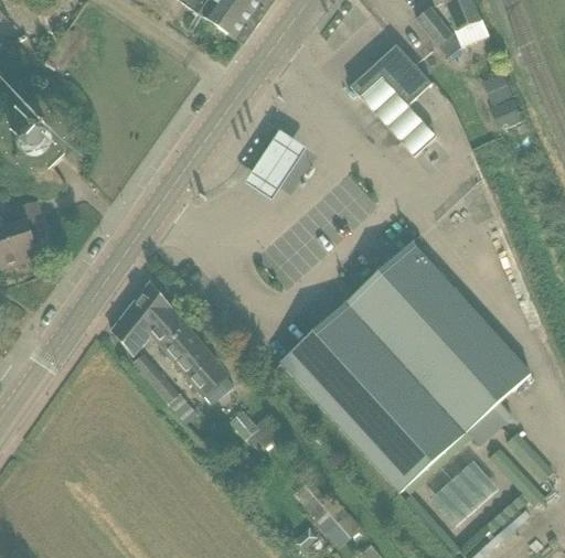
[(181,0),(215,23),(234,35),(234,34),(242,40),(243,41),(273,0),(181,0)]
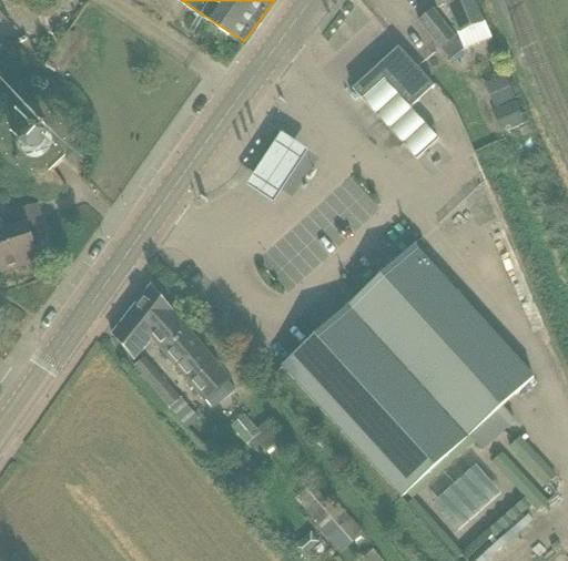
[(448,0),(454,12),(460,28),(484,18),(476,0),(437,0),(438,2),(443,0),(448,0)]
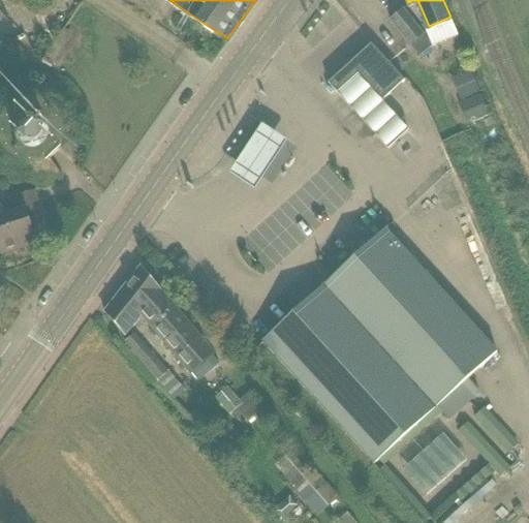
[(391,14),(415,45),(428,35),(403,4),(391,14)]
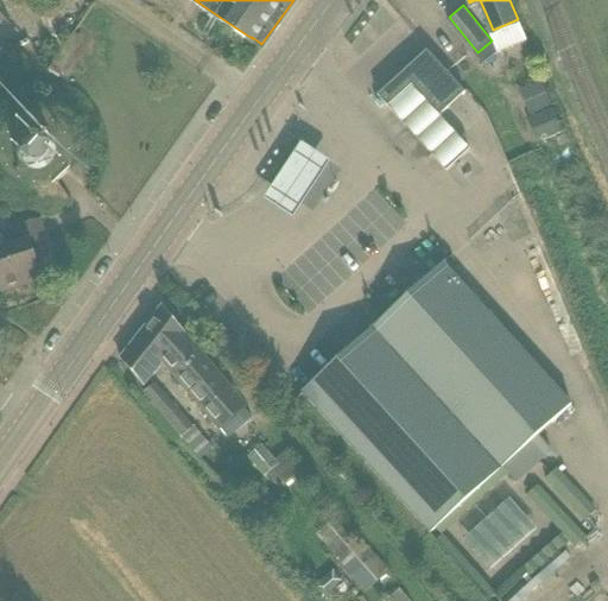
[(416,132),(464,87),(426,45),(377,90),(416,132)]
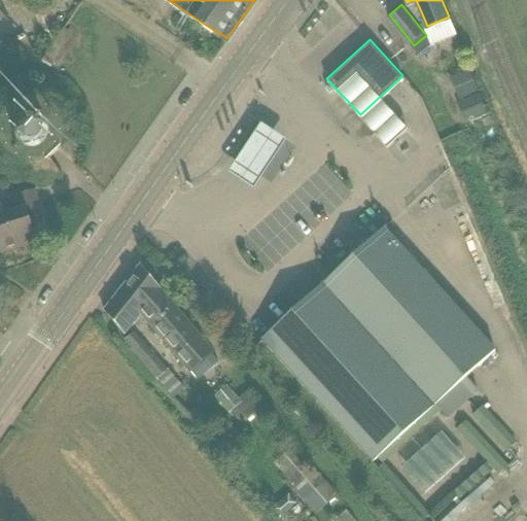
[(462,117),(484,110),(467,66),(446,73),(462,117)]
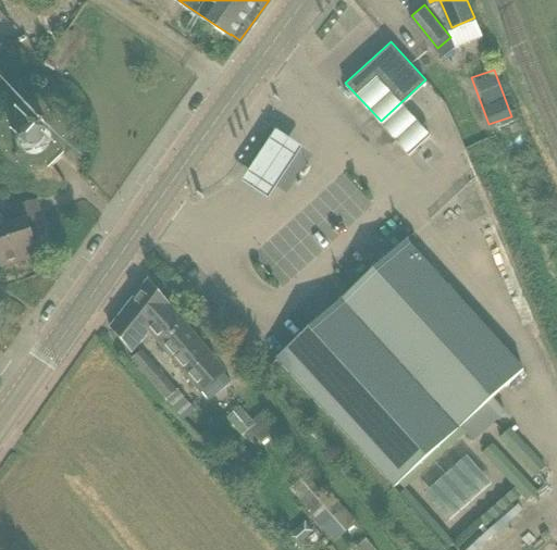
[(16,139),(17,141),(20,144),(21,145),(23,147),(25,148),(27,148),(29,149),(33,149),(35,149),(37,149),(39,148),(41,147),(44,145),(46,144),(47,141),(48,139),(49,137),(50,135),(50,133),(50,129),(50,127),(49,125),(48,123),(47,121),(46,119),(44,117),(41,115),(39,114),(37,113),(35,113),(33,113),(29,113),(27,113),(25,114),(23,115),(21,116),(19,119),(17,121),(16,123),(15,125),(14,127),(14,129),(14,132),(14,135),(15,137),(16,139)]
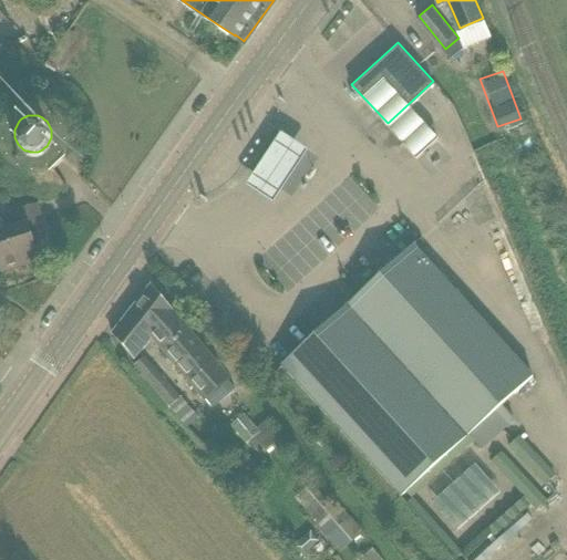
[(248,187),(274,204),(307,153),(282,136),(248,187)]
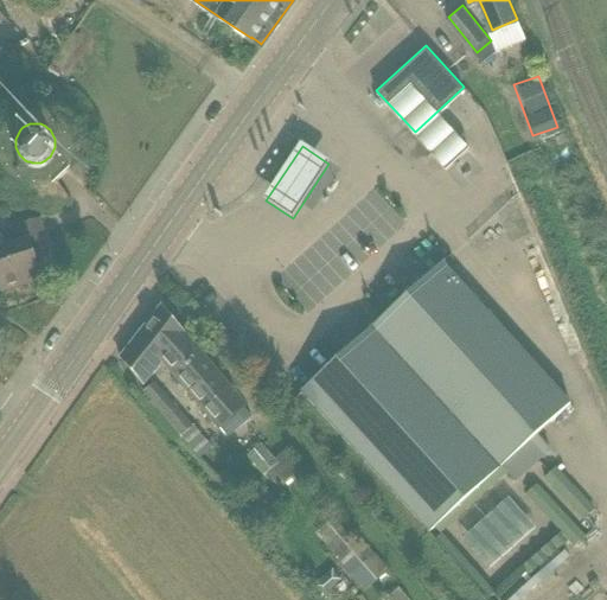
[(33,247),(49,242),(38,212),(11,222),(17,240),(0,244),(0,285),(0,287),(43,273),(33,247)]
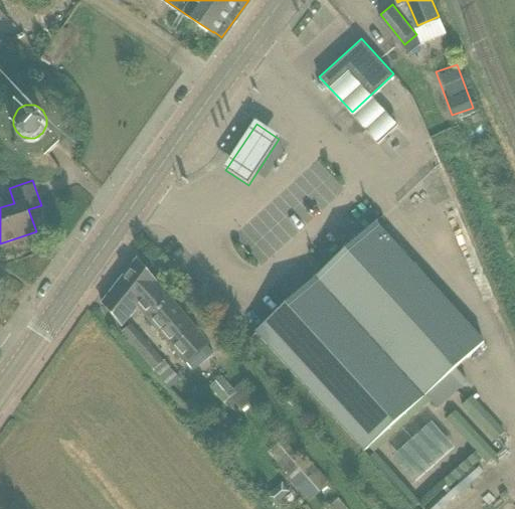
[(364,447),(484,338),(374,219),(361,231),(360,247),(345,246),(255,328),(364,447)]
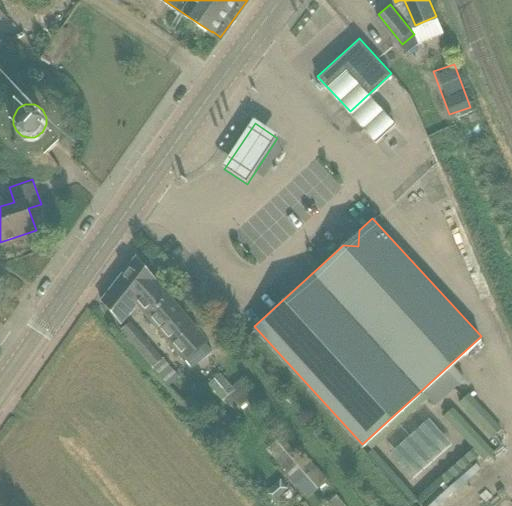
[(136,297),(139,300),(160,282),(150,270),(136,253),(101,297),(118,318),(136,297)]
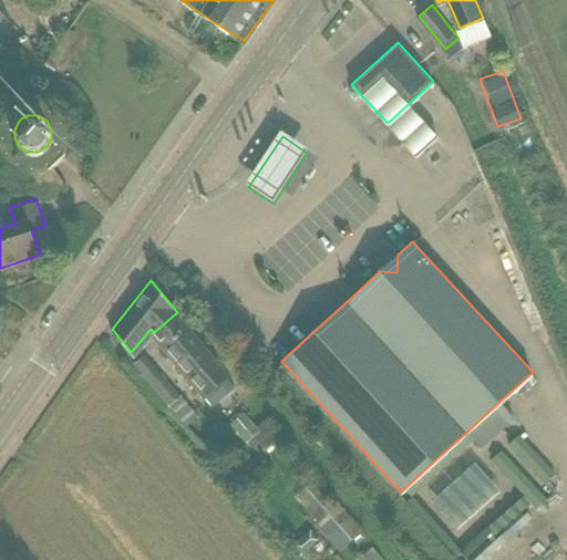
[(202,342),(177,312),(154,332),(178,361),(202,342)]
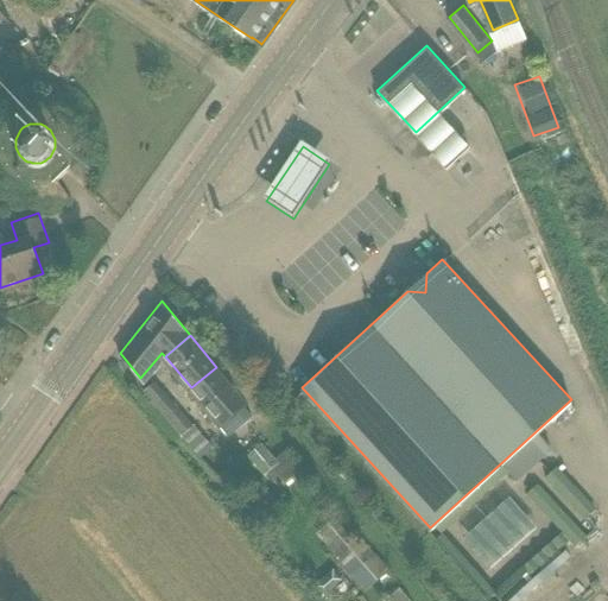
[(239,397),(240,396),(216,367),(191,387),(220,423),(229,416),(241,422),(252,412),(239,397)]
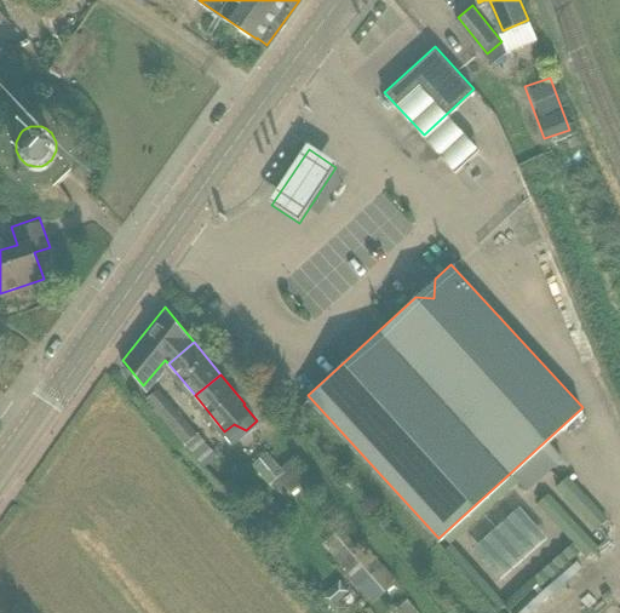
[(506,612),(518,612),(581,565),(574,555),(596,538),(587,527),(603,515),(568,470),(535,494),(572,540),(497,599),(506,612)]
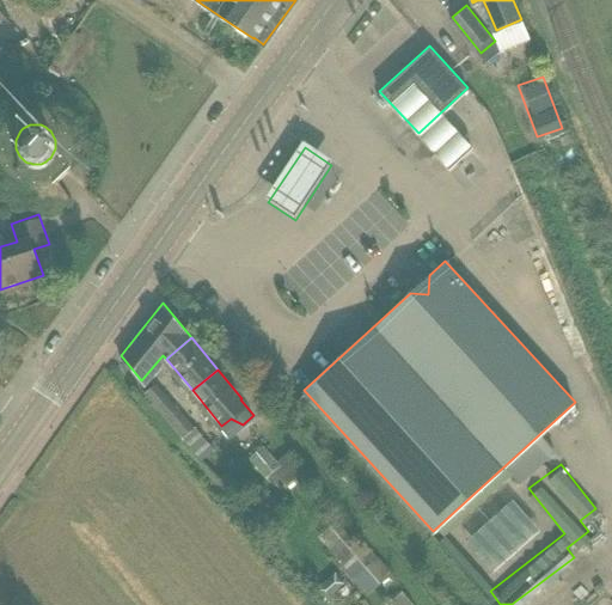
[(360,543),(336,517),(319,532),(342,558),(360,543)]
